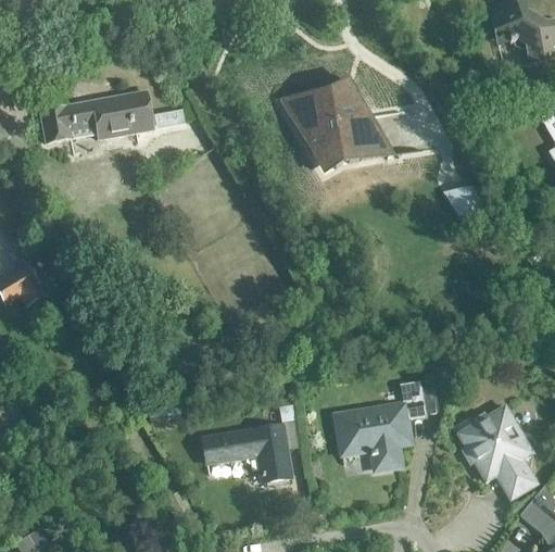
[(530,63),(553,58),(554,54),(554,15),(554,0),(517,0),(504,3),(492,22),(499,45),(509,42),(509,45),(516,44),(517,41),(526,47),(530,63)]
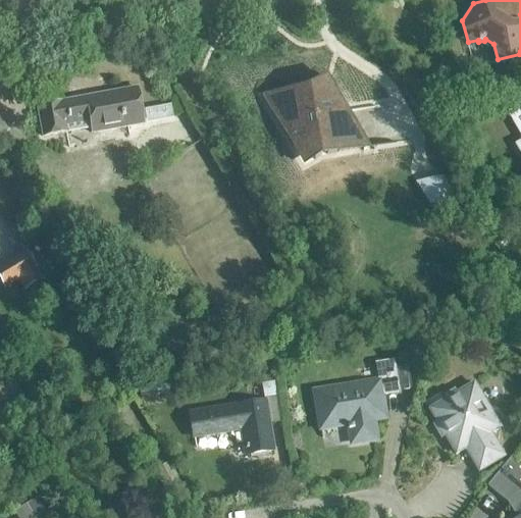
[(290,114),(278,120),(293,144),(304,163),(314,157),(321,153),(327,152),(369,145),(347,108),(333,110),(327,74),(310,85),(310,86),(285,90),(290,114)]
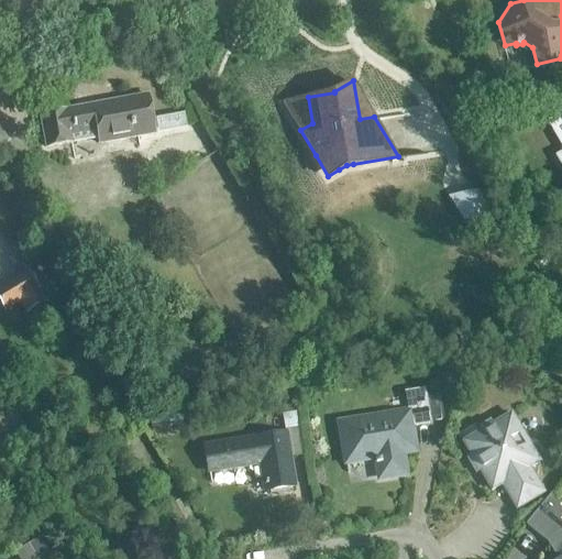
[(100,141),(155,131),(149,94),(122,98),(123,101),(112,102),(112,100),(92,103),(92,106),(66,111),(66,108),(42,112),(47,144),(72,140),(69,131),(97,127),(100,141)]
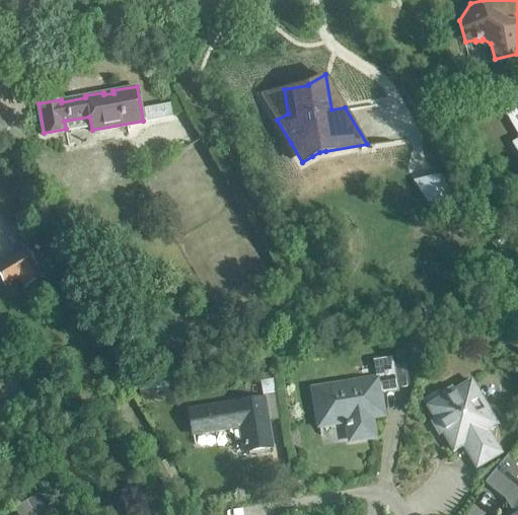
[(145,106),(147,120),(173,115),(171,101),(145,106)]
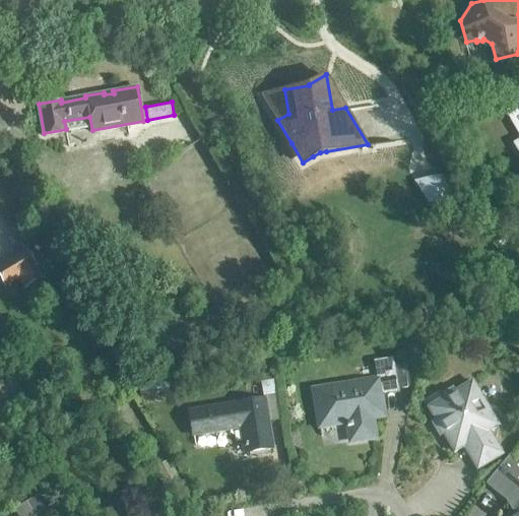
[(0,132),(8,127),(0,113),(0,132)]
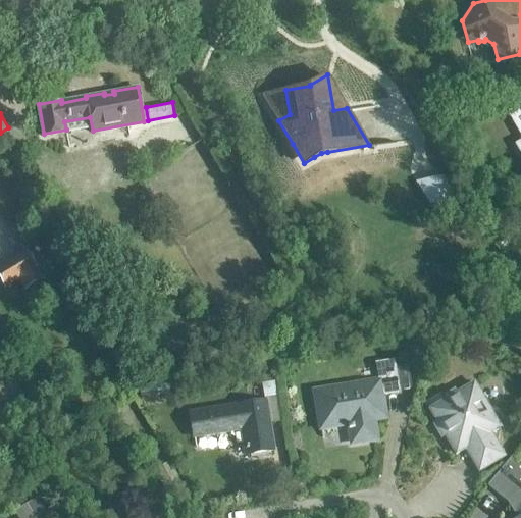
[(16,244),(0,253),(0,276),(28,261),(16,244)]
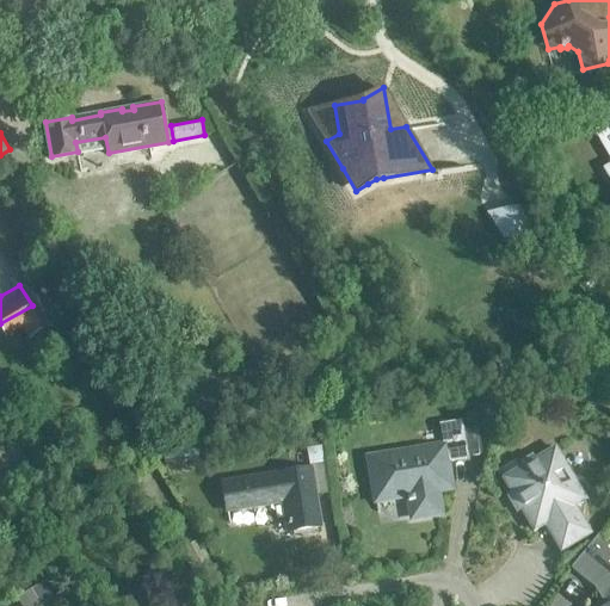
[(413,515),(441,511),(437,489),(448,487),(445,470),(449,469),(447,459),(467,456),(461,420),(441,424),(444,444),(369,457),(376,499),(408,493),(413,515)]
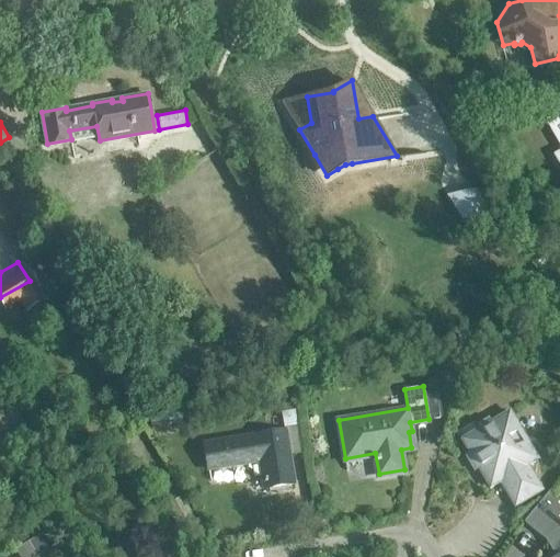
[(299,423),(296,408),(282,410),(284,425),(299,423)]
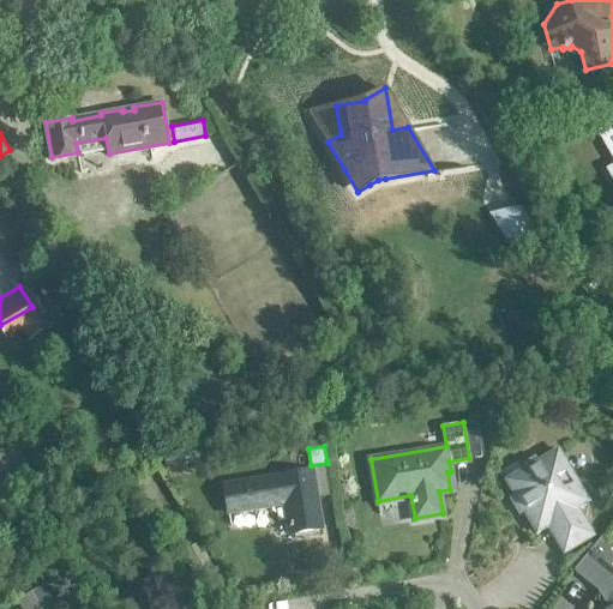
[(578,507),(589,500),(558,447),(538,460),(535,457),(524,463),(527,466),(505,478),(515,495),(511,498),(520,512),(523,510),(536,531),(548,525),(564,552),(594,534),(578,507)]
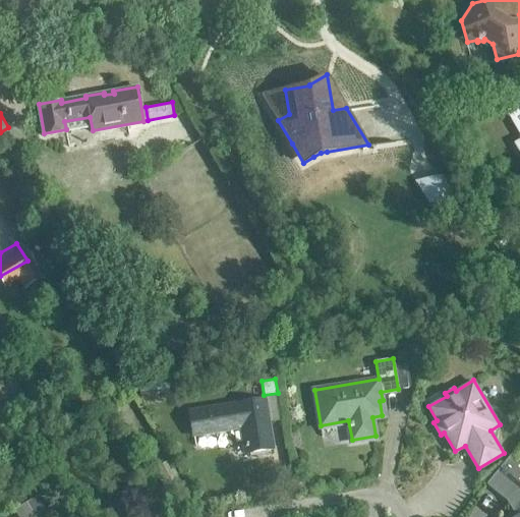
[(265,398),(189,411),(193,435),(218,431),(242,426),(246,452),(273,447),(265,398)]
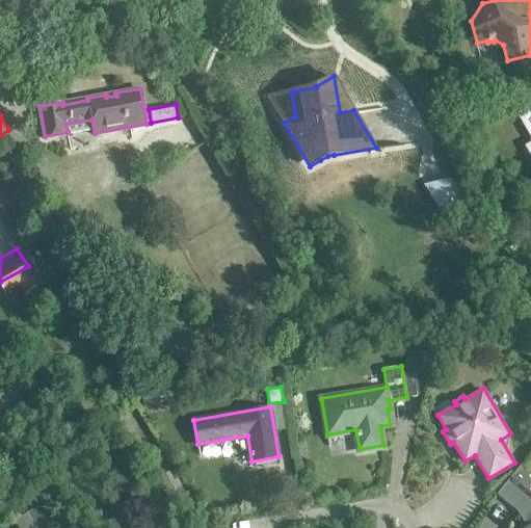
[(530,489),(530,479),(522,464),(497,493),(518,509),(524,520),(522,527),(521,527),(530,527),(530,489)]
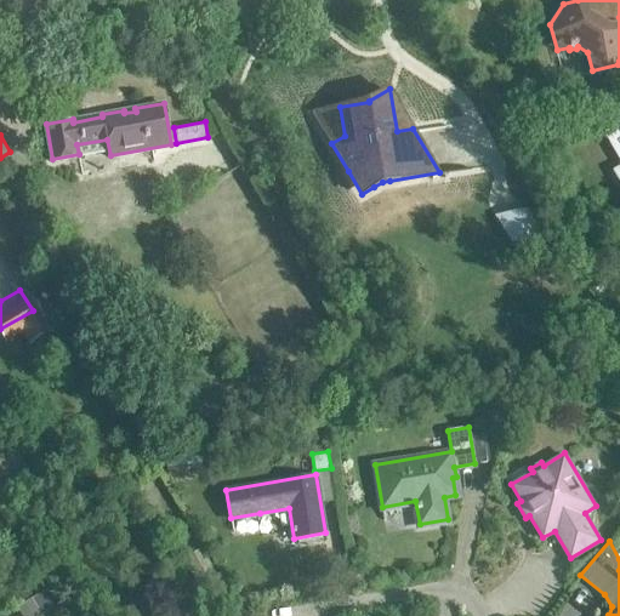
[(43,615),(32,597),(17,606),(23,615),(43,615)]
